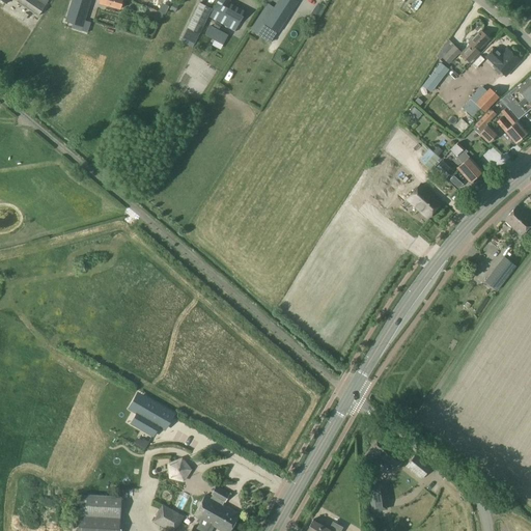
[(17,0),(38,15),(45,6),(36,0),(17,0)]
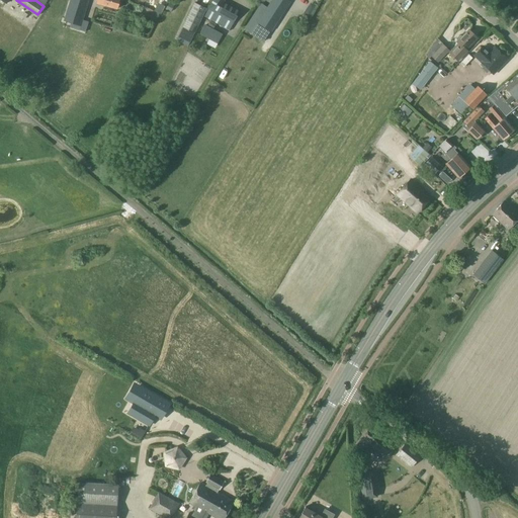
[(79,29),(88,0),(71,0),(65,20),(73,22),(71,27),(79,29)]
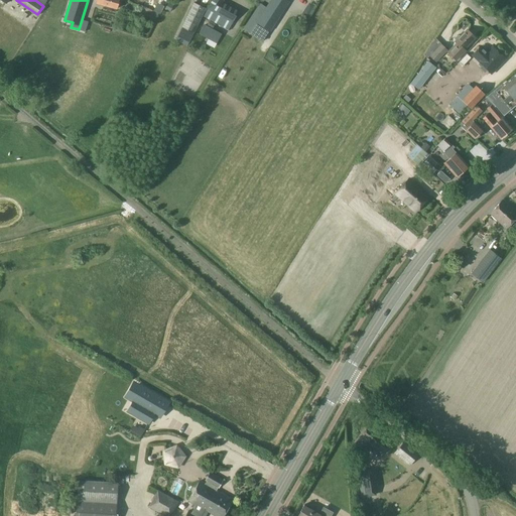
[(117,9),(119,0),(96,0),(96,3),(117,9)]
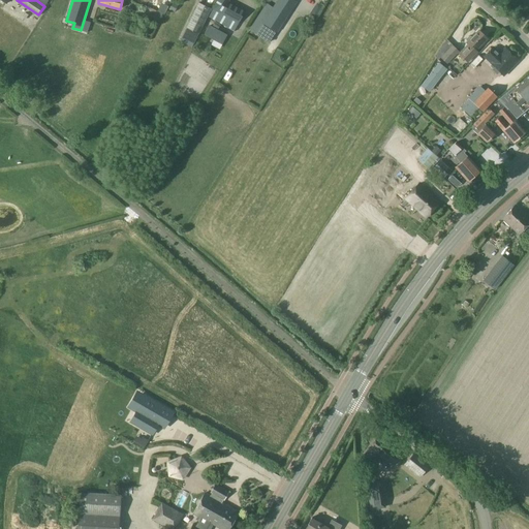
[(217,0),(213,9),(210,16),(235,29),(238,24),(245,11),(228,3),(229,0),(217,0)]
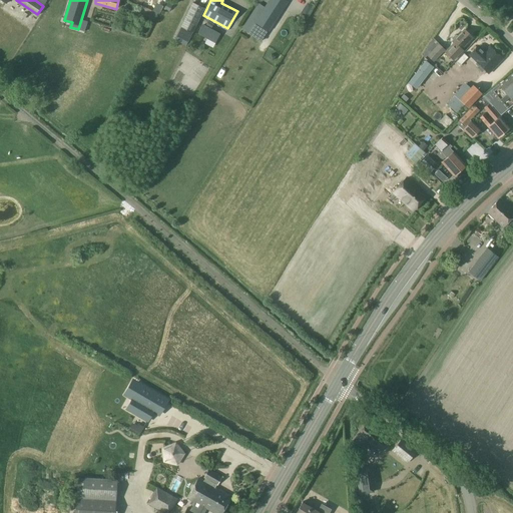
[(260,6),(245,27),(263,39),(288,2),(285,0),(271,0),(266,9),(260,6)]
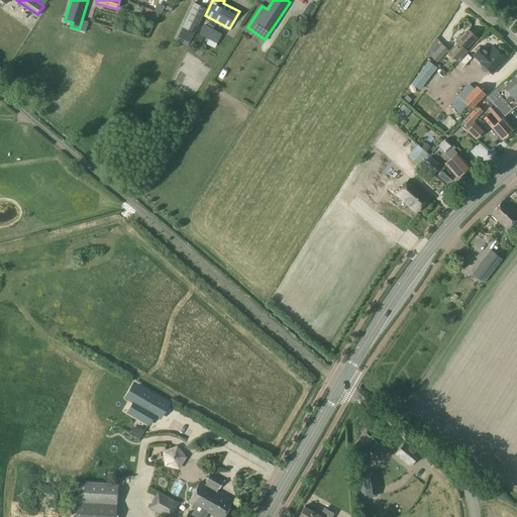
[(169,1),(165,8),(171,11),(174,4),(169,1)]
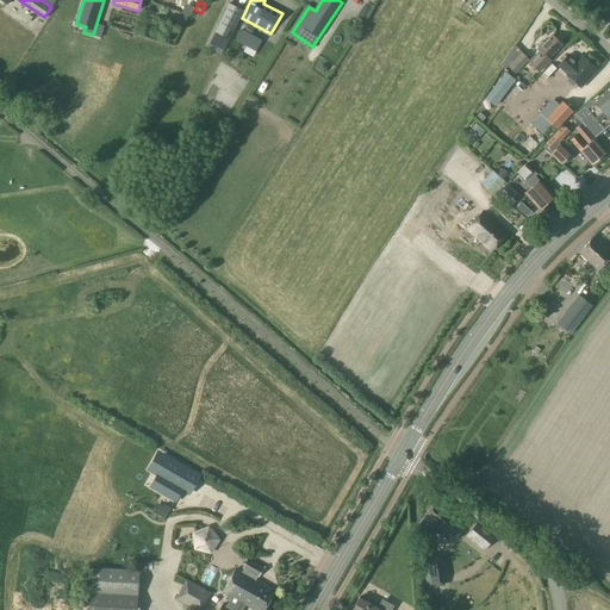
[(229,42),(243,12),(230,5),(216,32),(217,33),(216,36),(229,42)]
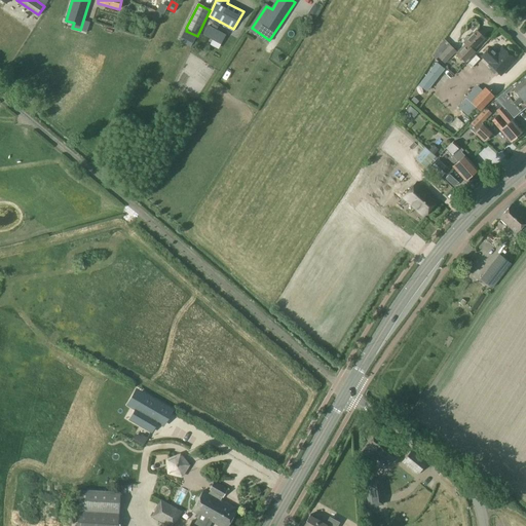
[(221,44),(227,35),(211,25),(203,35),(221,44)]
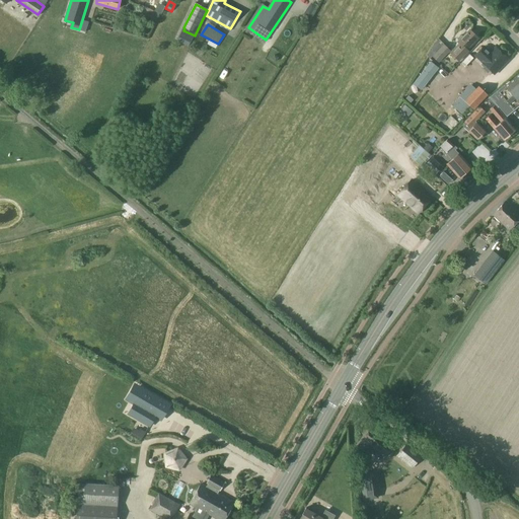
[(459,44),(450,53),(458,61),(459,62),(454,67),(458,71),(470,59),(464,54),(467,51),(466,50),(468,48),(477,39),(469,30),(463,36),(458,42),(459,44)]
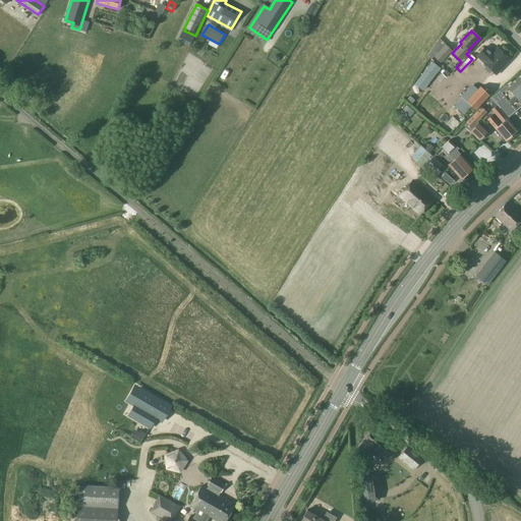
[(431,59),(433,57),(445,45),(440,40),(428,56),(431,59)]
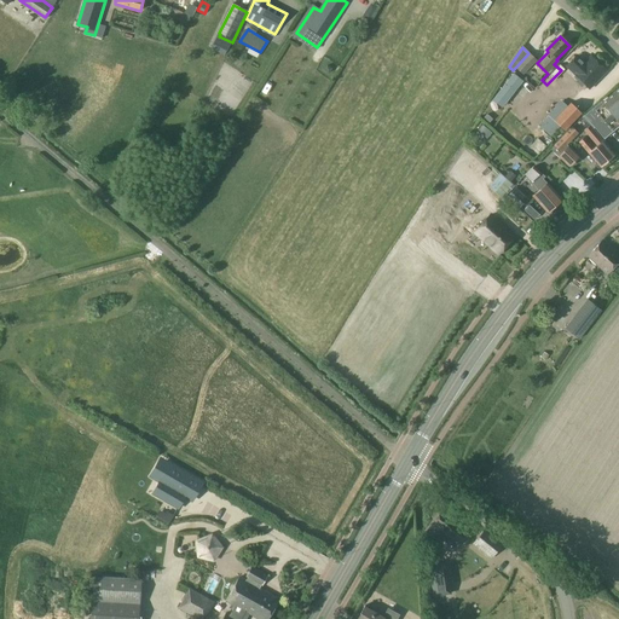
[(522,74),(536,61),(528,53),(515,68),(522,74)]
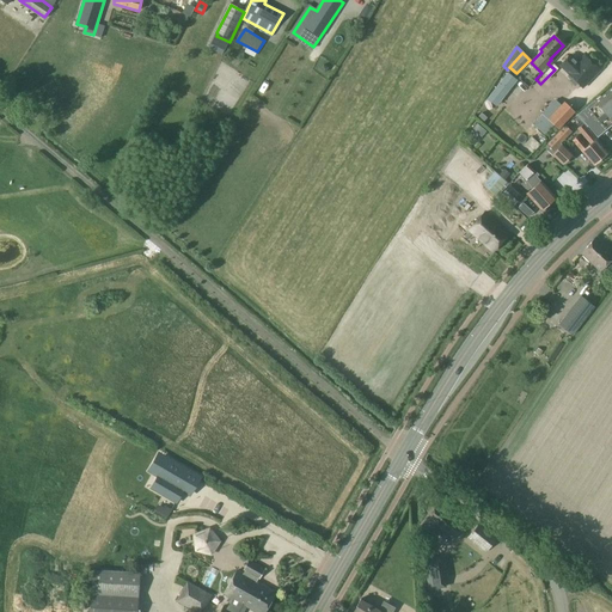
[(579,61),(571,55),(560,66),(568,73),(582,87),(600,71),(585,55),(579,61)]
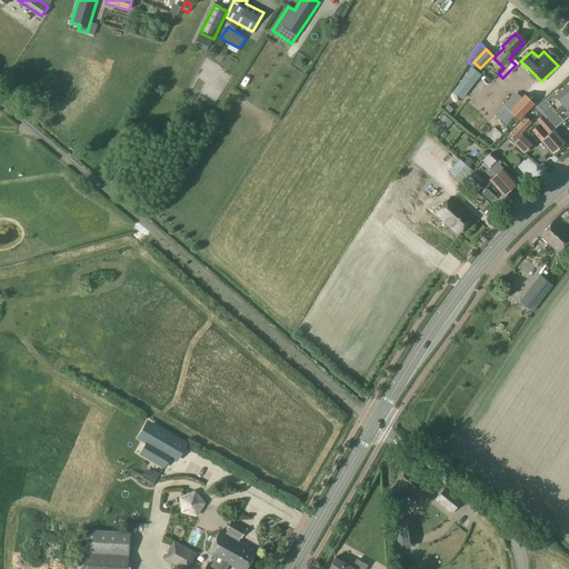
[(471,68),(456,88),(465,95),(480,75),(471,68)]
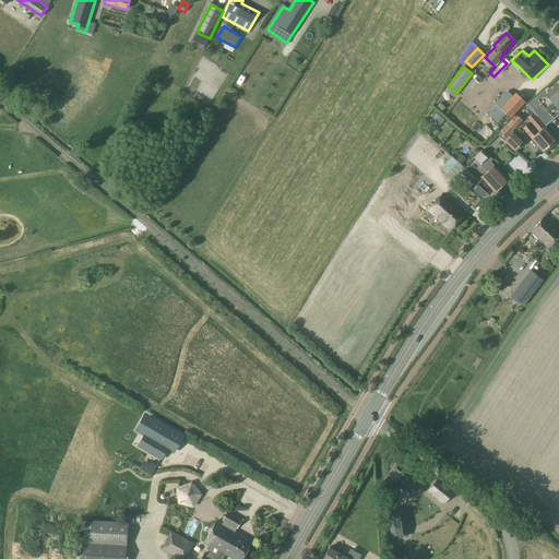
[(543,92),(526,106),(545,127),(558,114),(558,80),(558,81),(544,93),(543,92)]
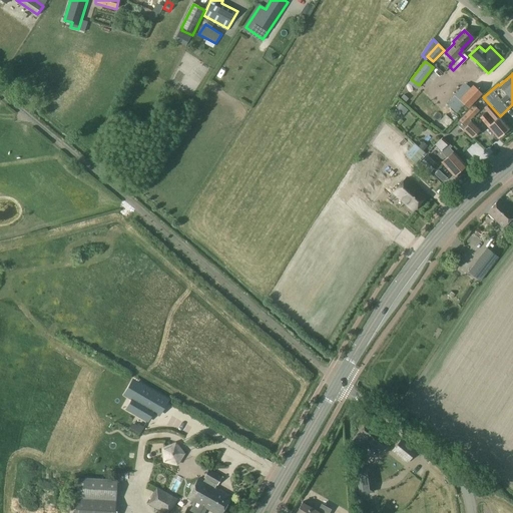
[(481,94),(472,85),(468,89),(465,85),(455,95),(464,104),(468,108),(481,94)]
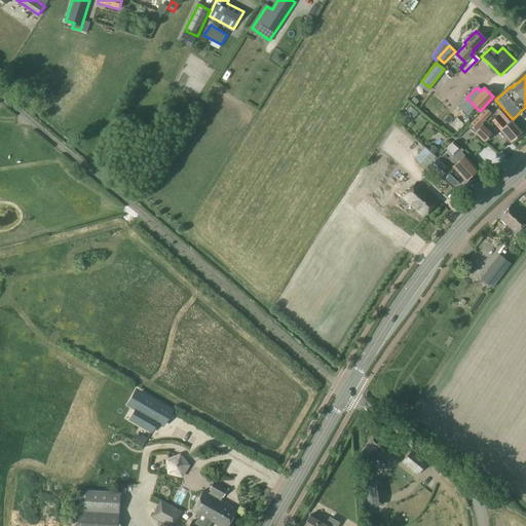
[(466,98),(458,107),(467,115),(476,107),(466,98)]
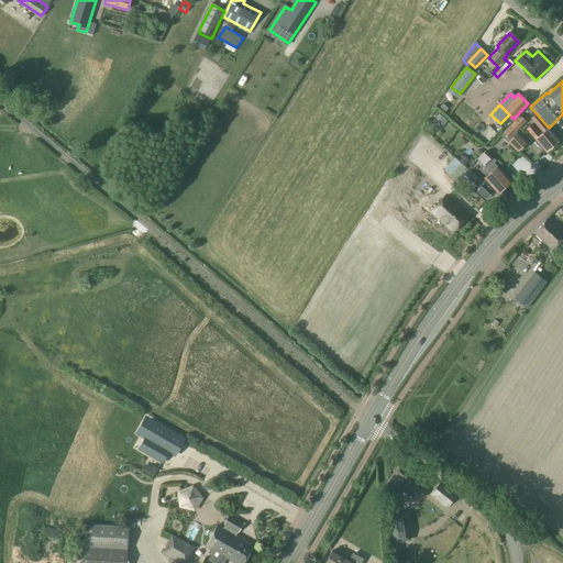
[(560,141),(549,128),(537,114),(531,119),(542,132),(540,134),(532,125),(527,130),(534,139),(536,139),(547,152),(560,141)]
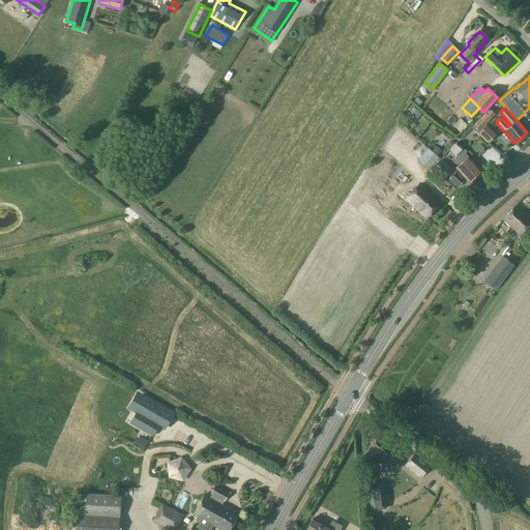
[(490,110),(474,125),(479,130),(486,125),(496,115),(490,110)]
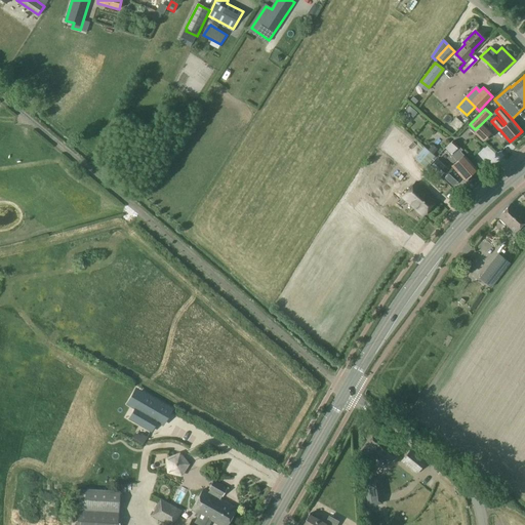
[(470,124),(467,127),(474,133),(483,142),(491,133),(482,125),(481,124),(475,129),(470,124)]
